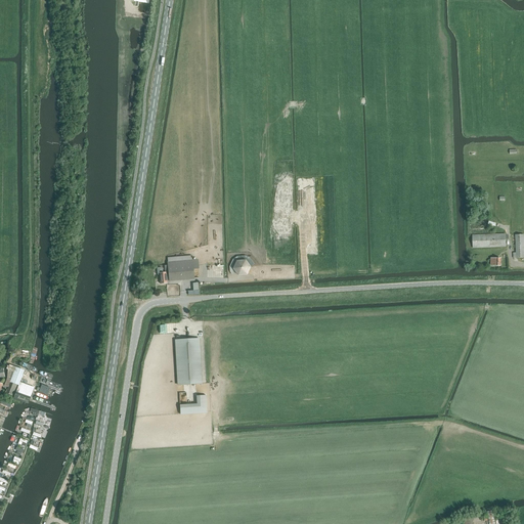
[(506,247),(506,234),(506,233),(472,235),(473,248),(506,247)]
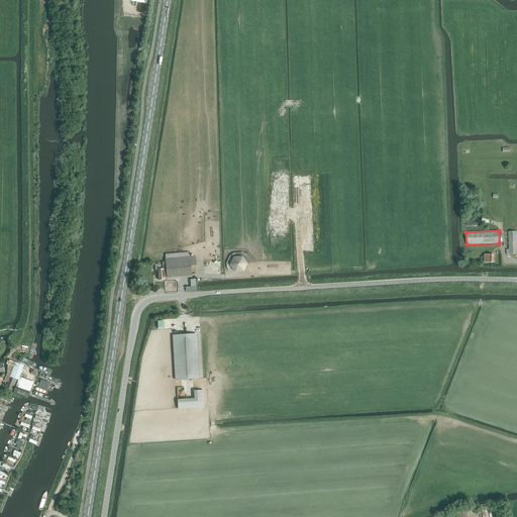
[(516,238),(516,231),(509,231),(509,249),(506,249),(507,254),(516,253),(516,238)]
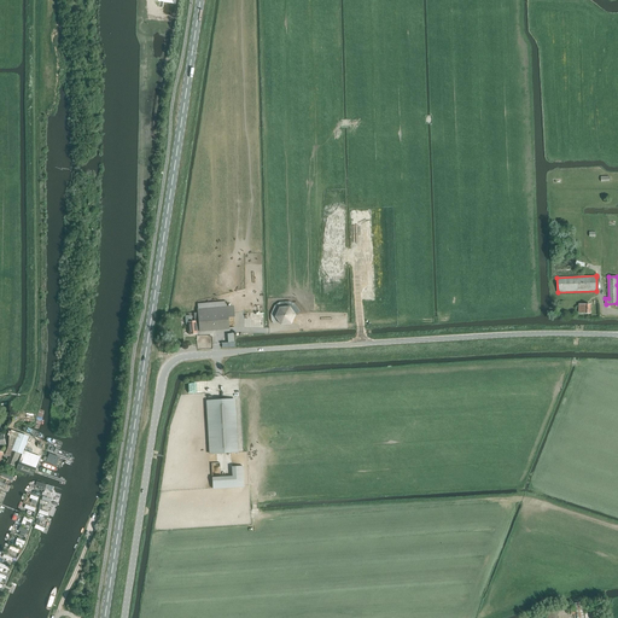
[(198,309),(198,313),(194,313),(194,321),(192,322),(191,316),(185,316),(186,325),(188,325),(188,334),(197,334),(197,332),(199,331),(229,328),(228,318),(234,318),(233,307),(198,309)]
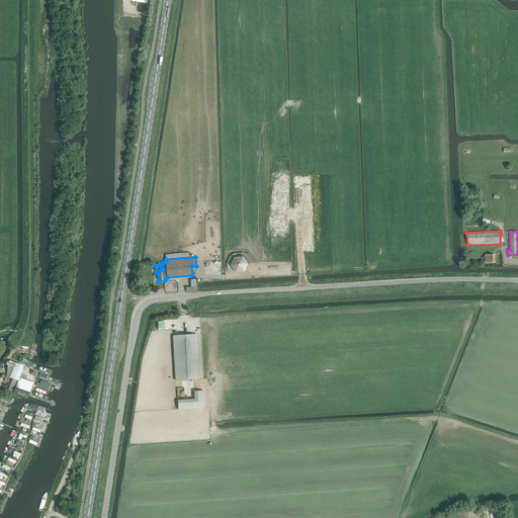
[(231,266),(236,272),(245,272),(248,264),(244,257),(235,258),(231,266)]
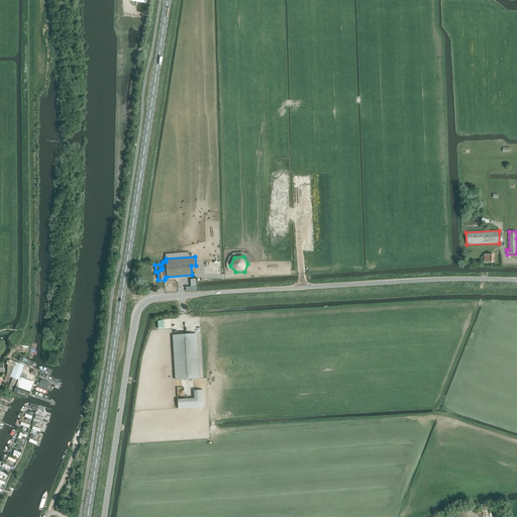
[(204,273),(221,274),(221,262),(205,262),(204,273)]
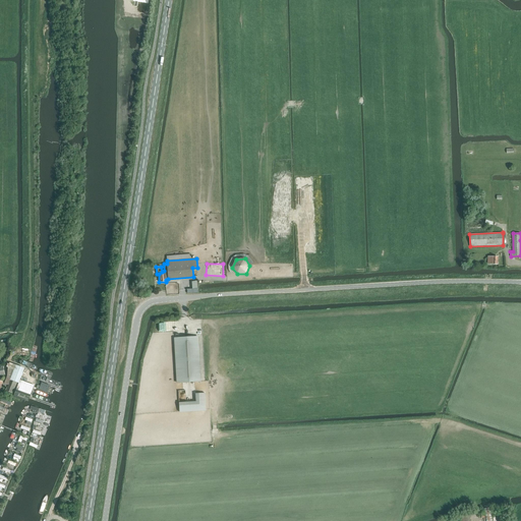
[(16,338),(12,346),(13,347),(14,346),(16,347),(20,339),(18,338),(16,337),(16,338)]
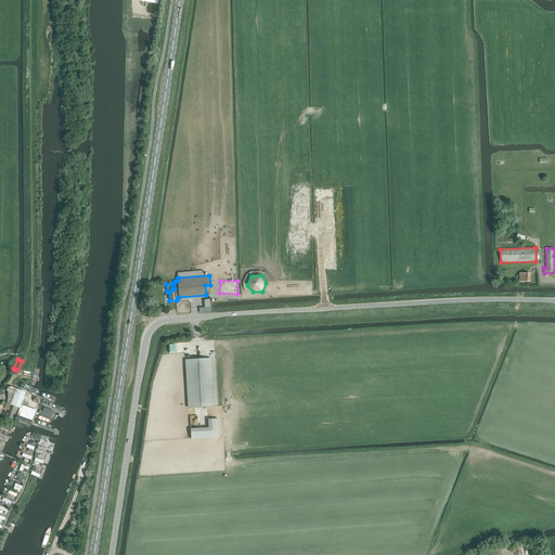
[(186,360),(189,390),(190,409),(213,407),(210,359),(186,360)]
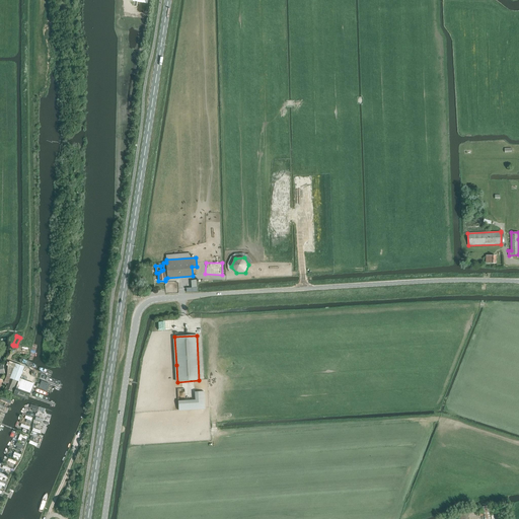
[(32,387),(33,383),(19,378),(24,367),(9,362),(8,366),(7,375),(7,376),(4,382),(8,383),(7,387),(6,387),(5,389),(14,392),(13,395),(16,396),(27,400),(32,387)]
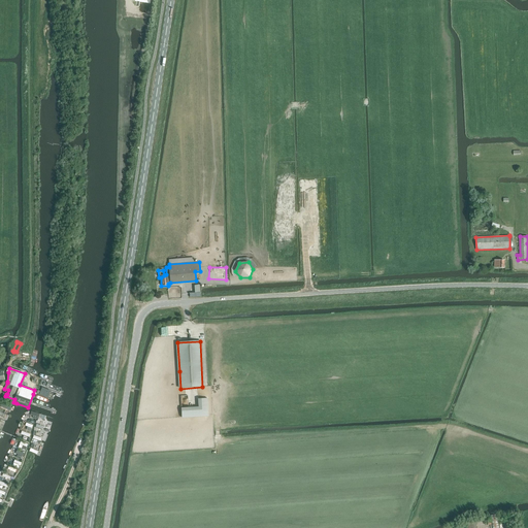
[(41,388),(39,394),(47,398),(51,391),(41,388)]
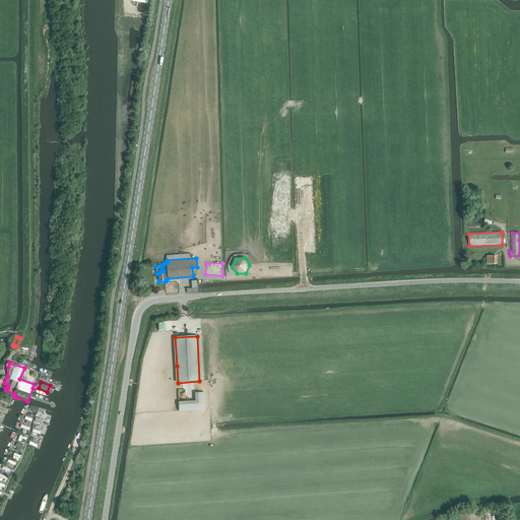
[(195,393),(196,401),(179,402),(179,411),(205,410),(204,393),(195,393)]
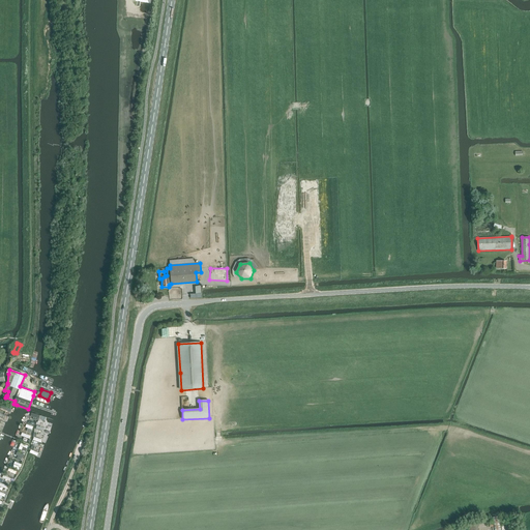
[(21,450),(27,451),(28,445),(20,443),(19,446),(22,446),(21,450)]
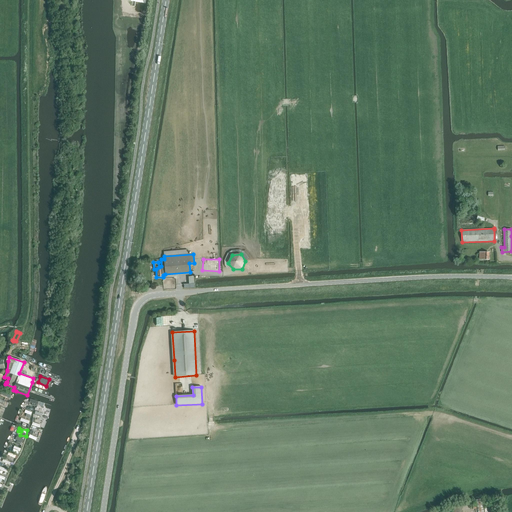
[(21,442),(23,443),(24,439),(17,436),(15,443),(20,445),(21,442)]
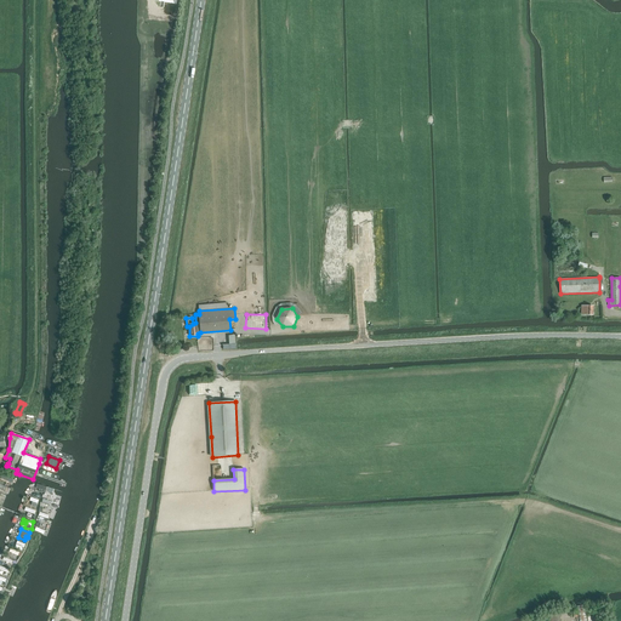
[(587,620),(585,605),(576,607),(577,620),(587,620)]
